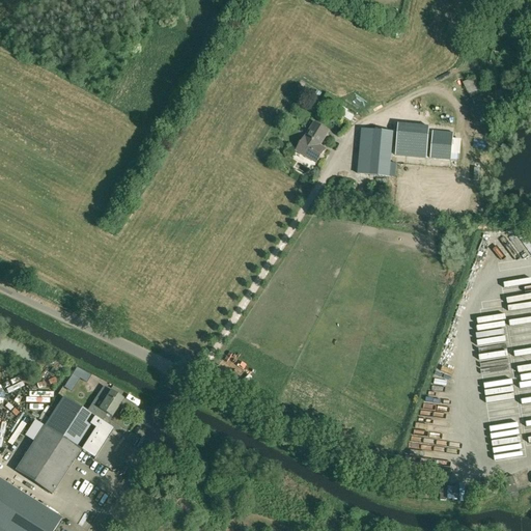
[(463,82),(470,98),(480,92),(476,83),(478,82),(475,77),(463,82)]
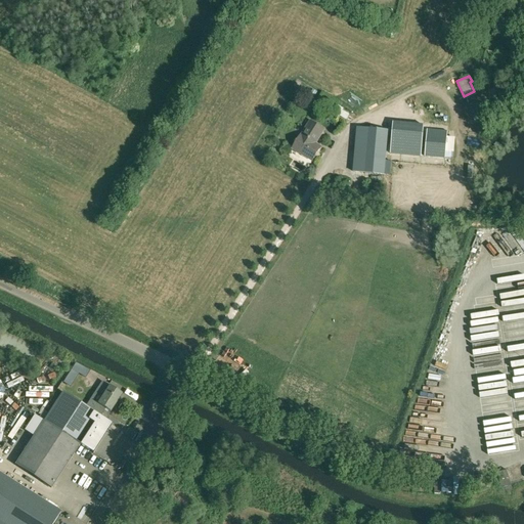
[(315,143),(324,129),(310,121),(301,134),(292,148),(312,161),(321,146),(315,143)]
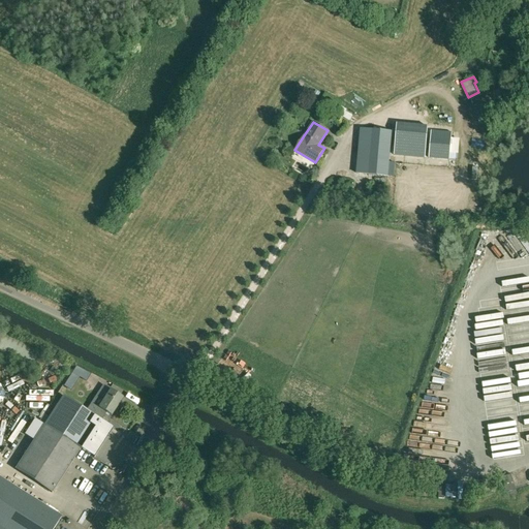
[(397,124),(395,155),(426,158),(428,127),(397,124)]
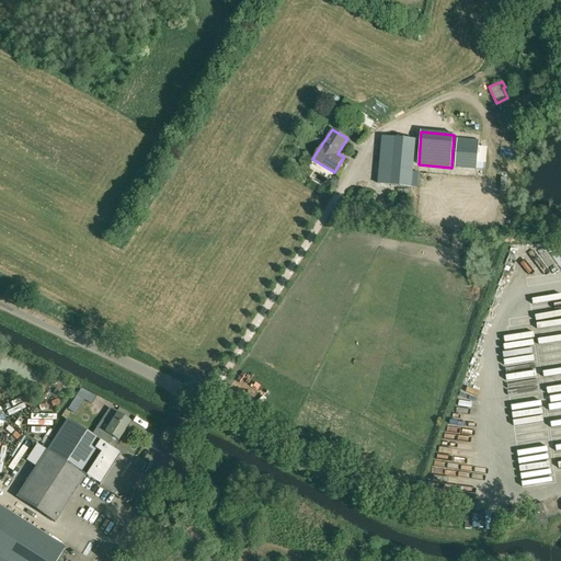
[(382,136),(378,183),(418,187),(419,172),(412,172),(412,163),(414,139),(382,136)]
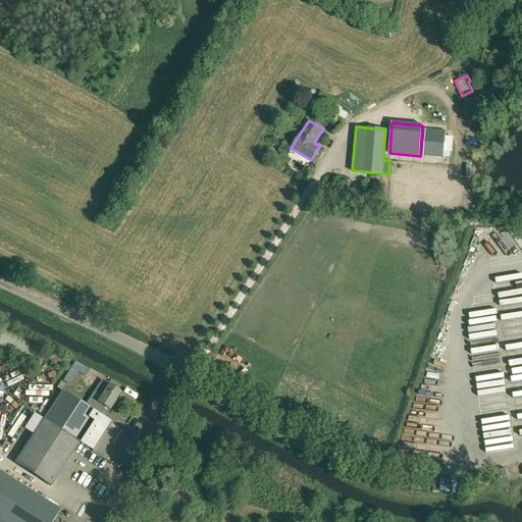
[(425,129),(423,156),(444,158),(444,157),(446,137),(446,132),(425,129)]
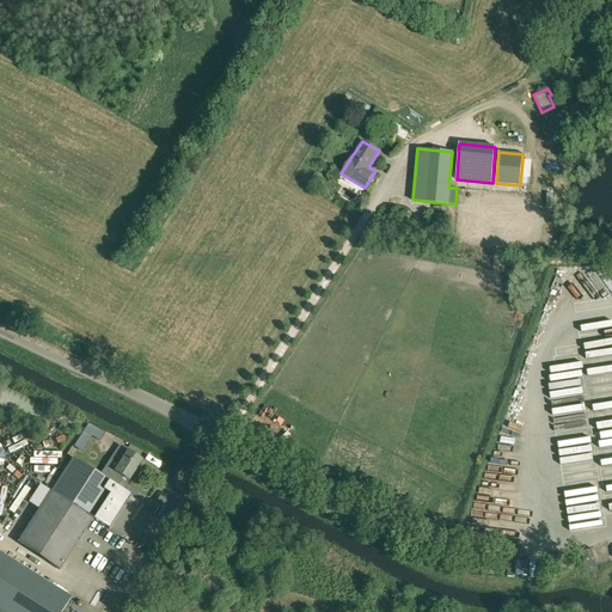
[(104,434),(87,426),(83,433),(98,442),(104,434)]
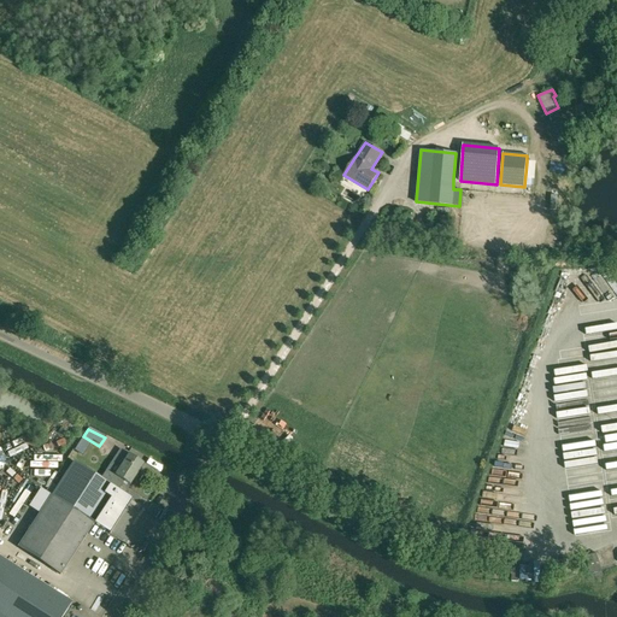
[(74,463),(51,497),(92,523),(109,534),(130,500),(116,491),(123,480),(129,485),(142,464),(119,448),(110,464),(99,480),(74,463)]
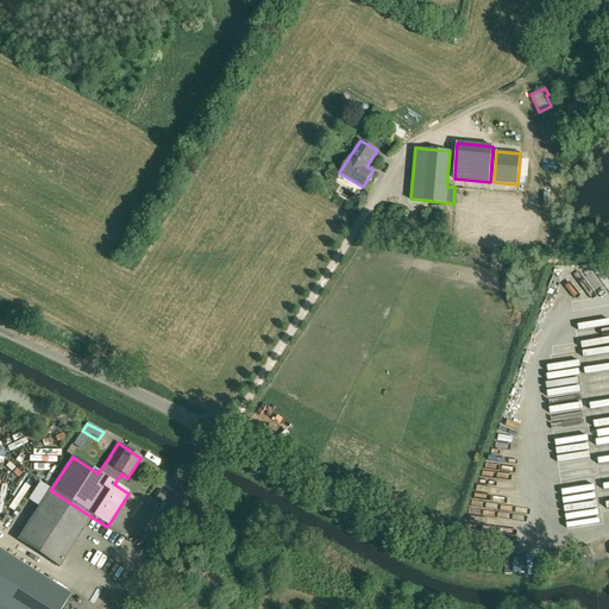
[(18,540),(58,566),(90,516),(50,490),(18,540)]
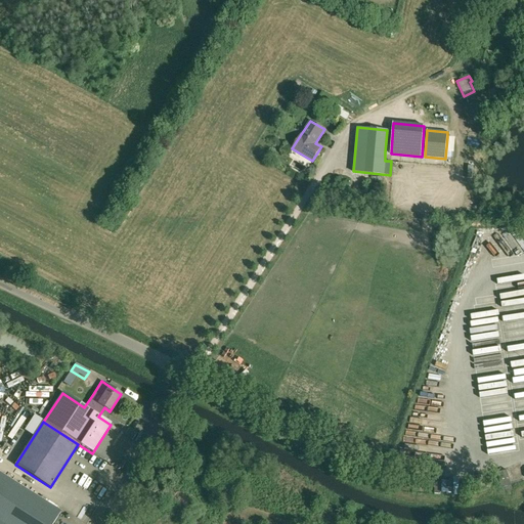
[(501,487),(511,484),(507,470),(497,473),(501,487)]
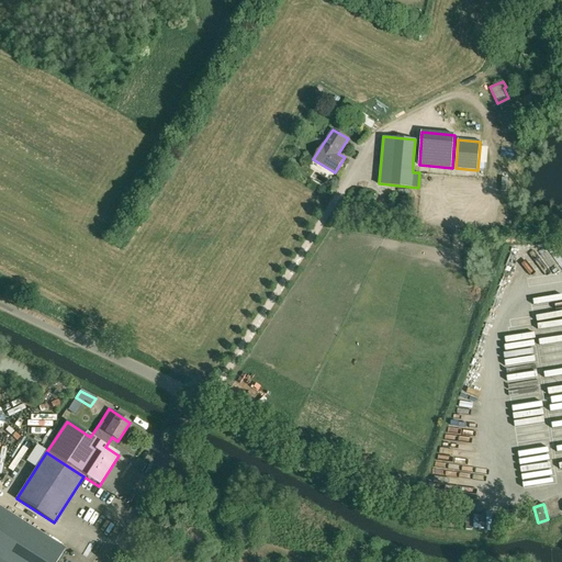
[(0,507),(0,559),(4,561),(56,561),(65,549),(0,507)]
